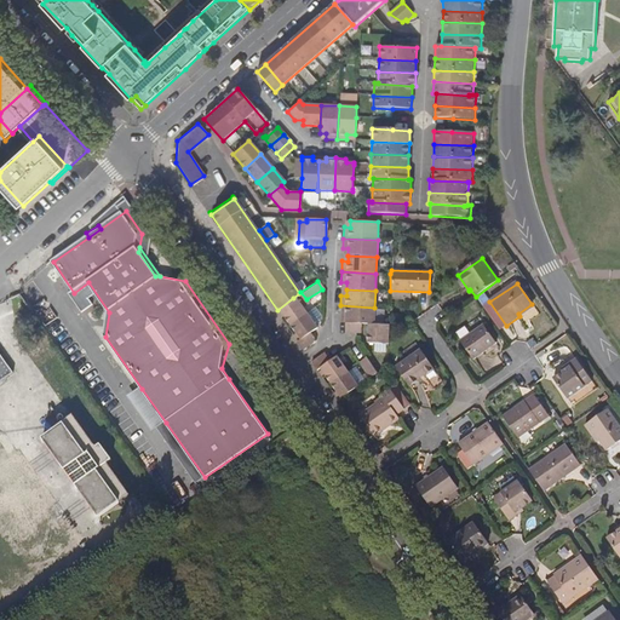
[(309,303),(306,299),(300,292),(299,293),(293,298),(300,309),(309,303)]
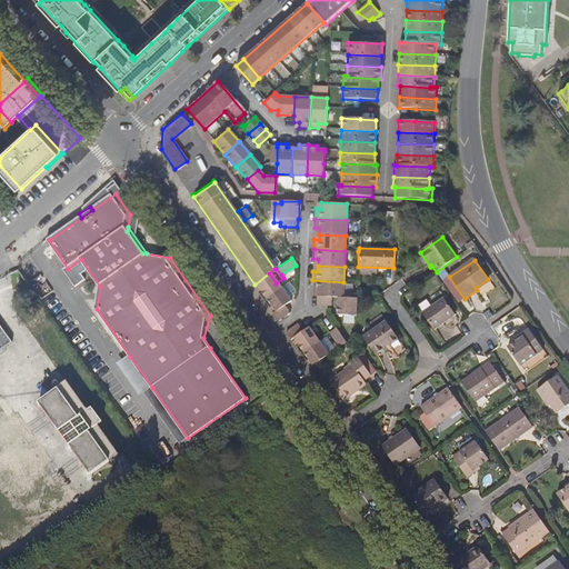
[(269,273),(255,285),(263,298),(279,288),(276,283),(269,273)]
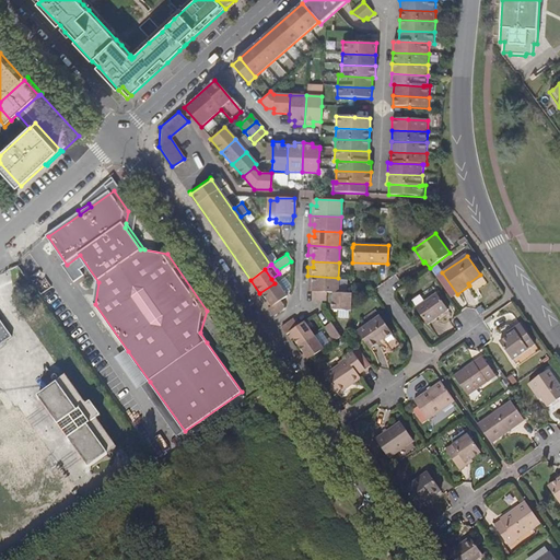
[(442,272),(436,277),(451,299),(457,294),(442,272)]
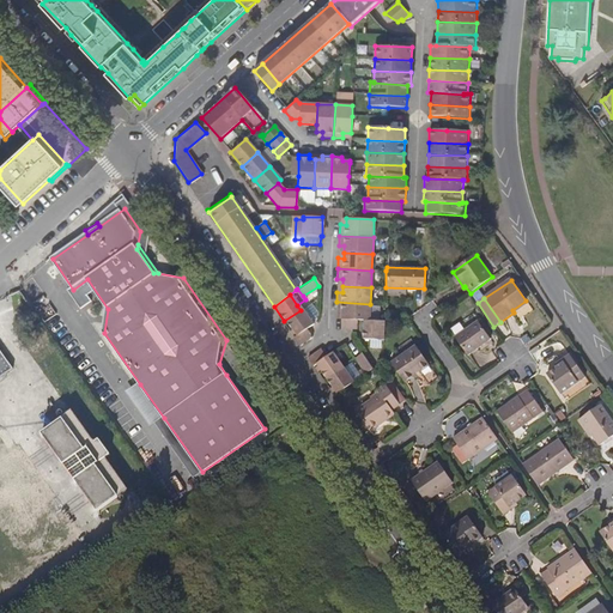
[(527,303),(526,301),(513,310),(514,313),(527,303)]
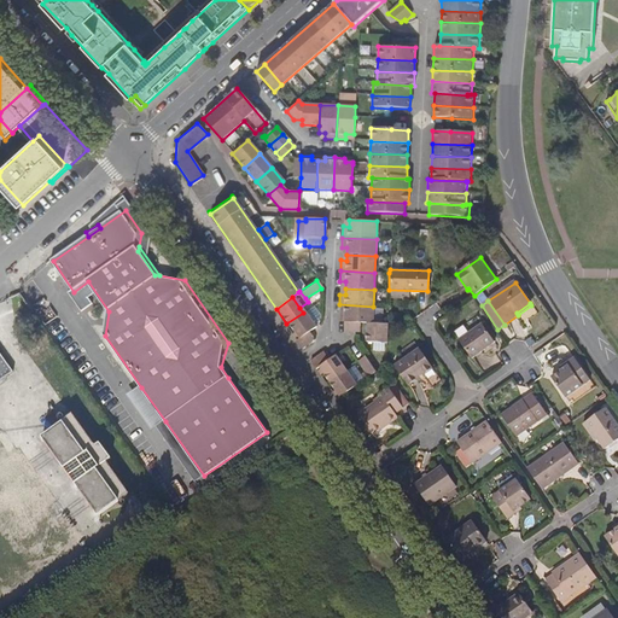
[(339,304),(338,314),(344,314),(344,322),(356,322),(367,324),(372,324),(373,307),(339,304)]
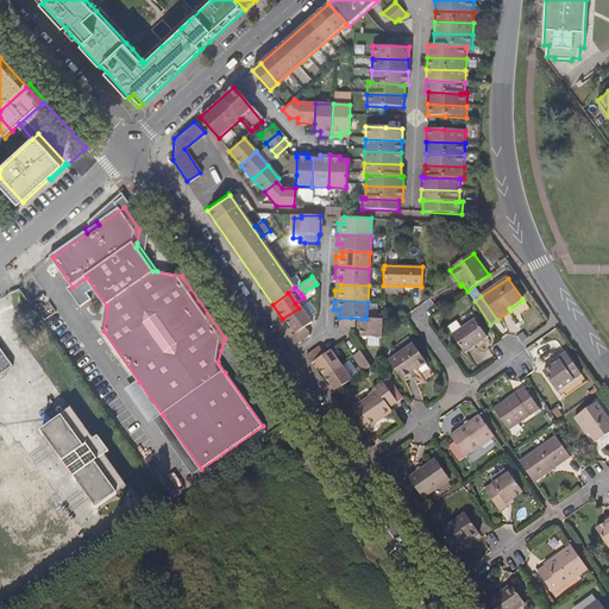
[(299,308),(282,319),(293,333),(290,336),(295,344),(308,334),(303,326),(309,322),(299,308)]
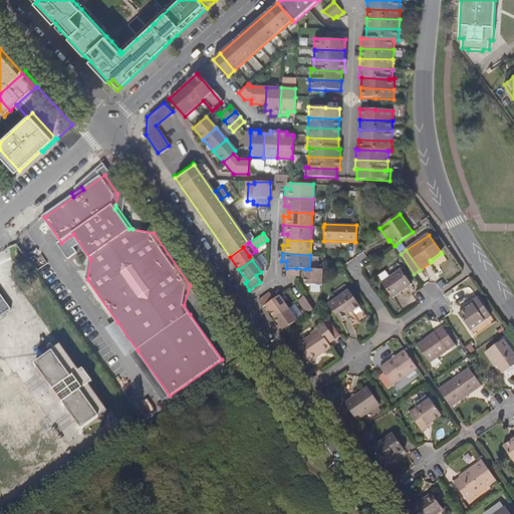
[(286,268),(285,268),(284,275),(294,276),(295,276),(296,268),(286,268)]
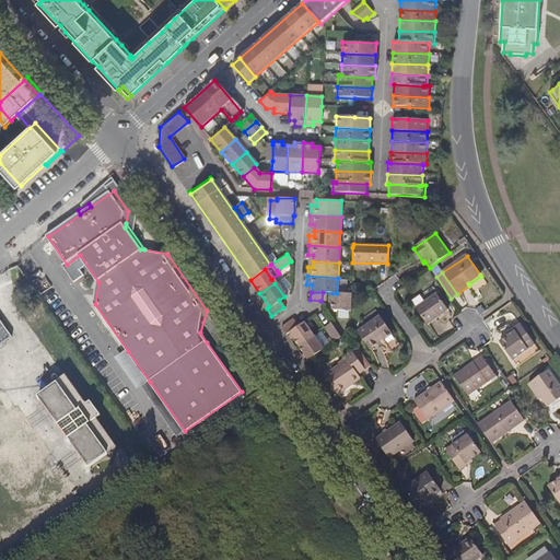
[(350,311),(350,293),(337,293),(333,293),(331,310),(338,310),(350,311)]
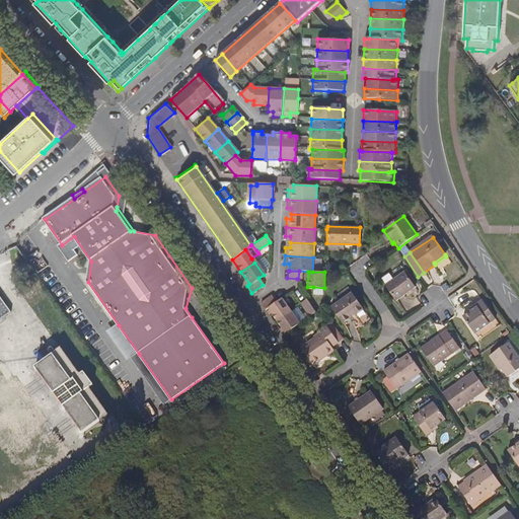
[(404,272),(385,285),(396,302),(416,289),(404,272)]
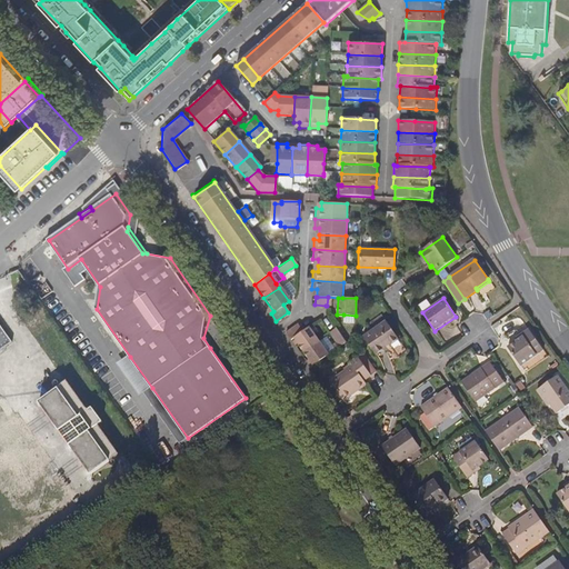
[(489,310),(482,315),(487,319),(492,315),(489,310)]
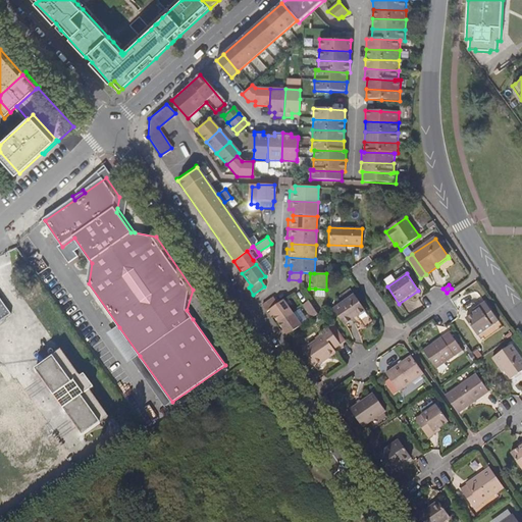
[(355,295),(334,309),(345,324),(366,310),(355,295)]
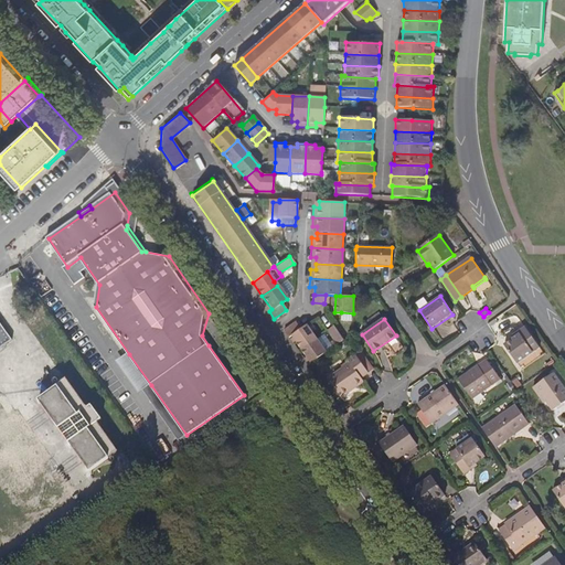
[(294,322),(283,330),(288,339),(290,337),(299,350),(315,339),(305,324),(299,329),(294,322)]
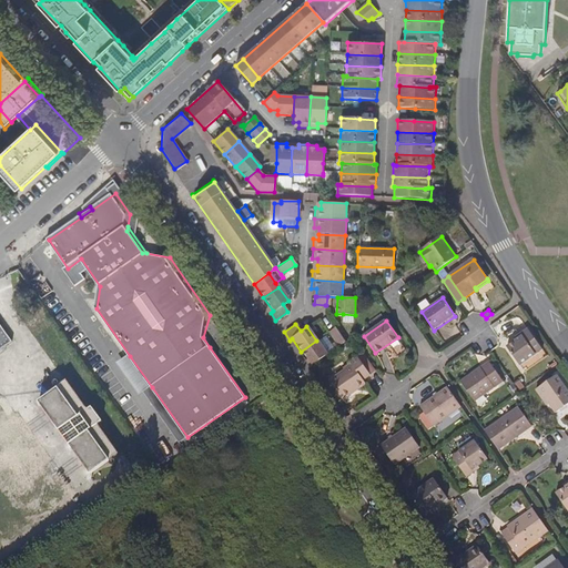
[(0,350),(11,342),(0,326),(0,350)]
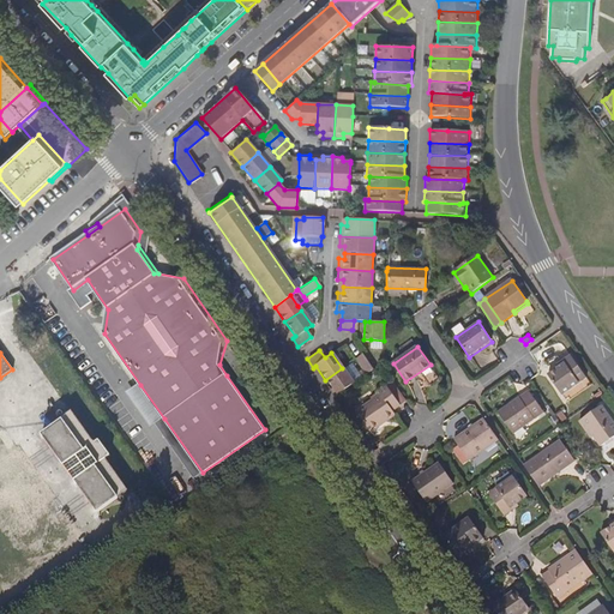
[(365,375),(373,371),(361,354),(354,359),(365,375)]
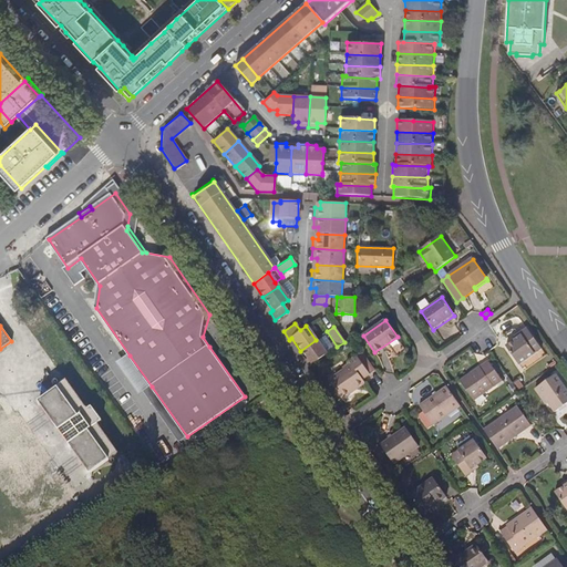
[(525,329),(518,333),(519,336),(514,340),(505,347),(517,364),(539,349),(525,329)]
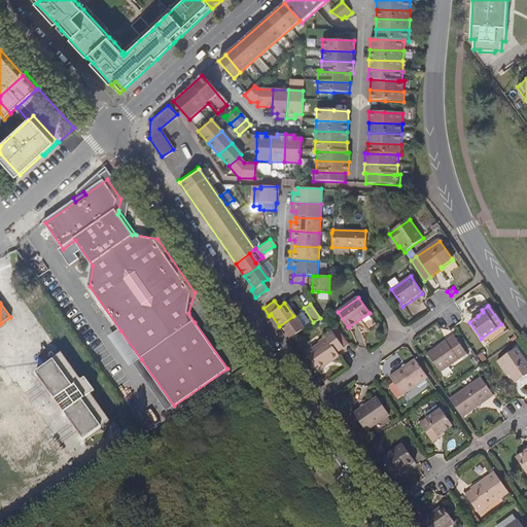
[(293,316),(279,326),(288,340),(303,329),(293,316)]
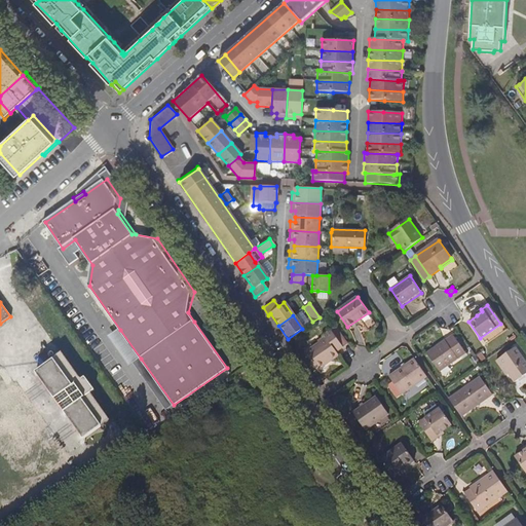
[(321,317),(314,322),(317,326),(324,322),(321,317)]
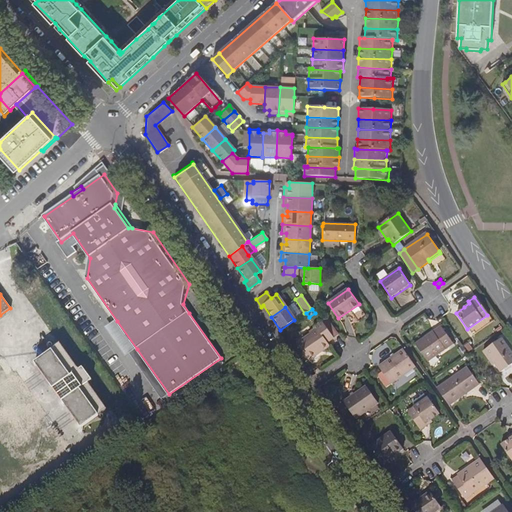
[(127,356),(131,354),(137,349),(117,321),(107,328),(127,356)]
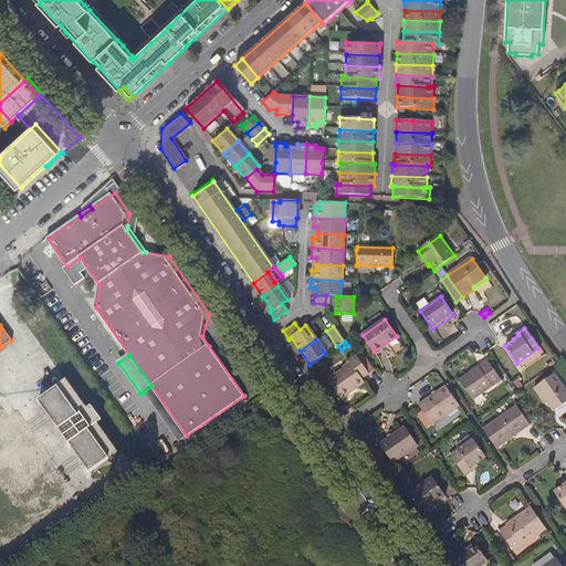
[(350,363),(329,378),(343,397),(365,381),(362,377),(368,373),(356,355),(349,360),(350,363)]
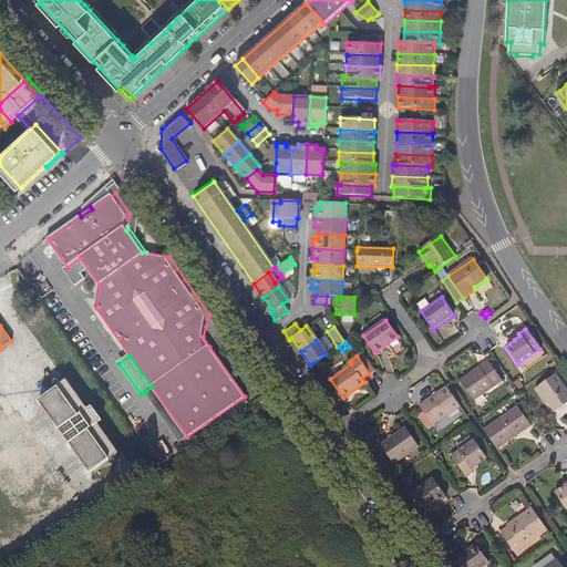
[(487,360),(460,380),(473,400),(501,380),(487,360)]
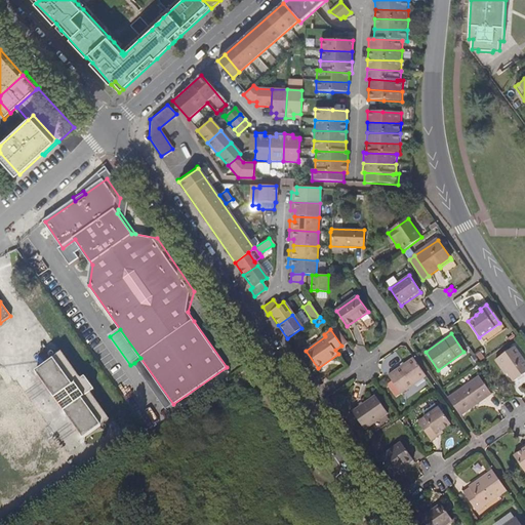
[(494,359),(501,368),(503,369),(506,371),(512,380),(524,370),(524,362),(514,346),(494,359)]
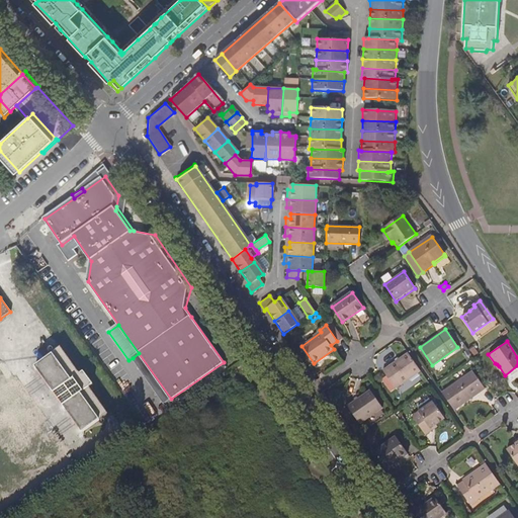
[(35,366),(82,432),(99,419),(97,417),(106,411),(89,387),(93,384),(83,370),(80,372),(64,351),(56,357),(53,354),(35,366)]
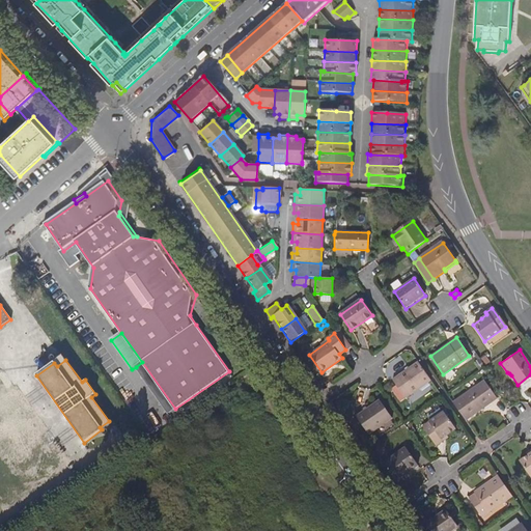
[(430,380),(417,361),(392,379),(406,397),(430,380)]
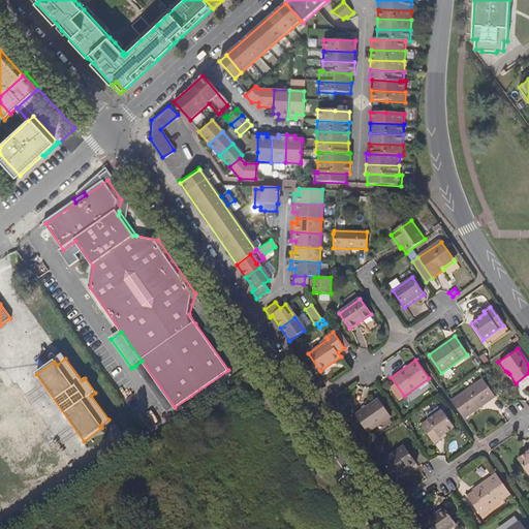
[(168,412),(175,407),(142,361),(135,366),(168,412)]
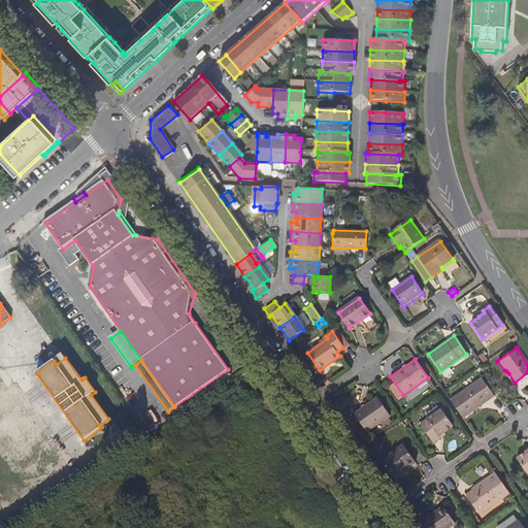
[(450,399),(462,417),(493,395),(481,376),(450,399)]
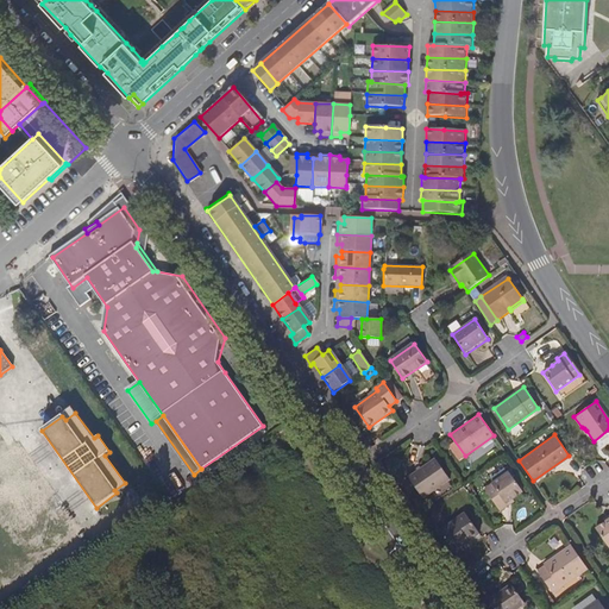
[(434,459),(408,478),(422,498),(449,479),(434,459)]
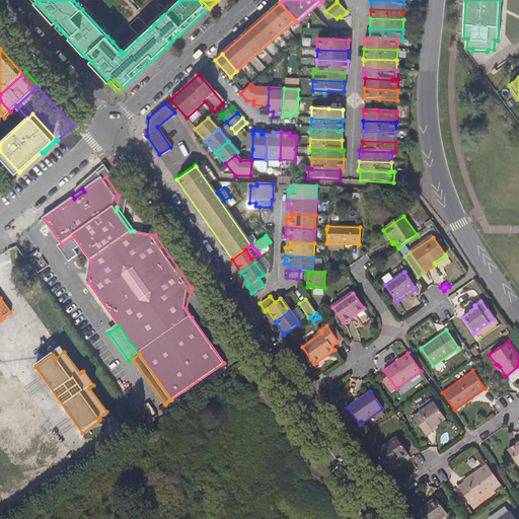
[(426,434),(432,430),(431,428),(436,425),(445,418),(434,401),(414,416),(426,434)]
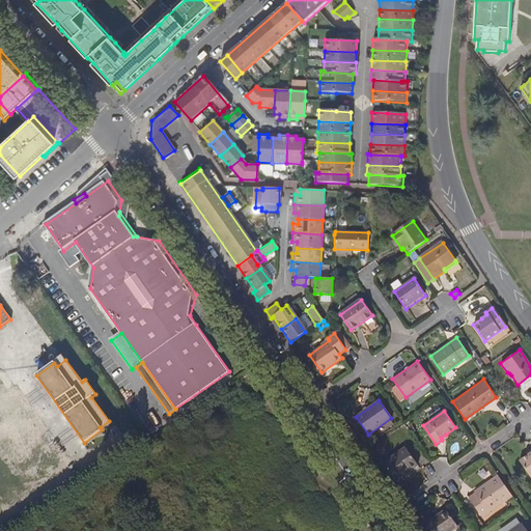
[(403,474),(408,470),(417,464),(404,447),(383,463),(396,481),(404,476),(403,474)]
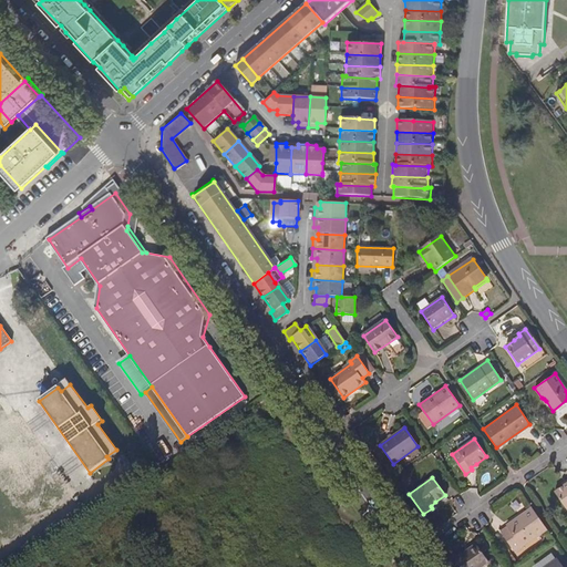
[(566,507),(566,477),(566,481),(563,484),(554,491),(566,508),(566,507)]
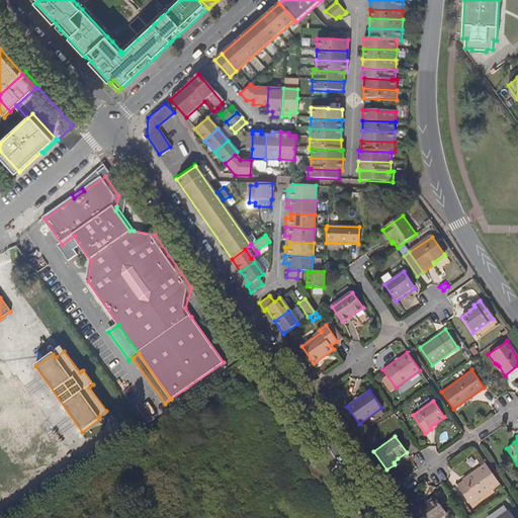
[(501,485),(486,464),(462,480),(463,482),(457,486),(472,507),(479,502),(478,501),(501,485)]
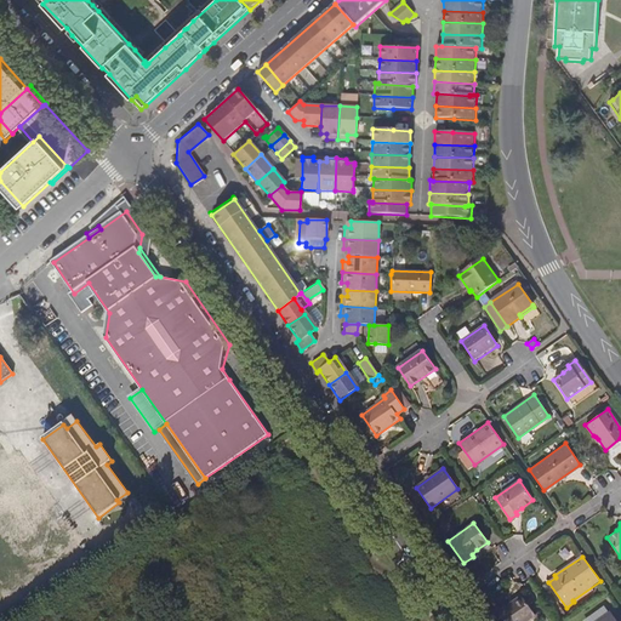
[(522,596),(499,611),(505,620),(524,620),(535,614),(522,596)]
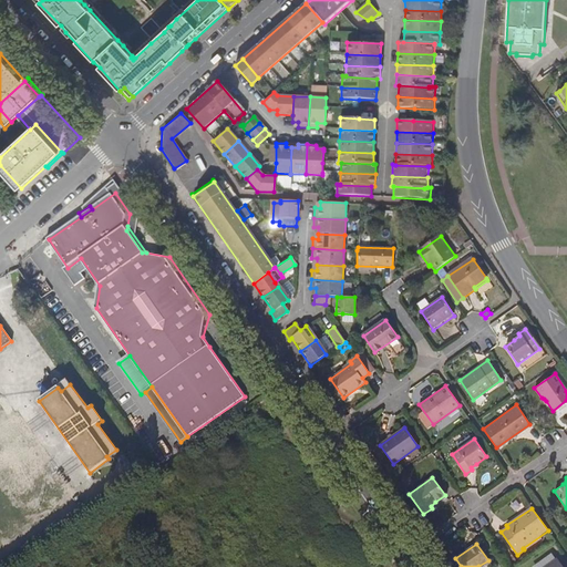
[(513,556),(508,559),(513,566),(517,563),(513,556)]
